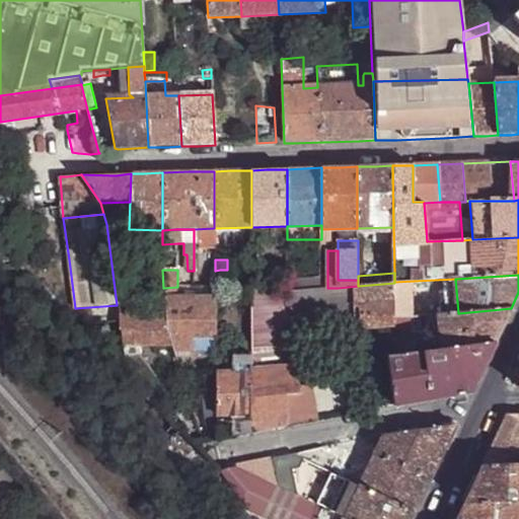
[(321,280),(287,282),(287,285),(287,292),(321,289),(321,280)]
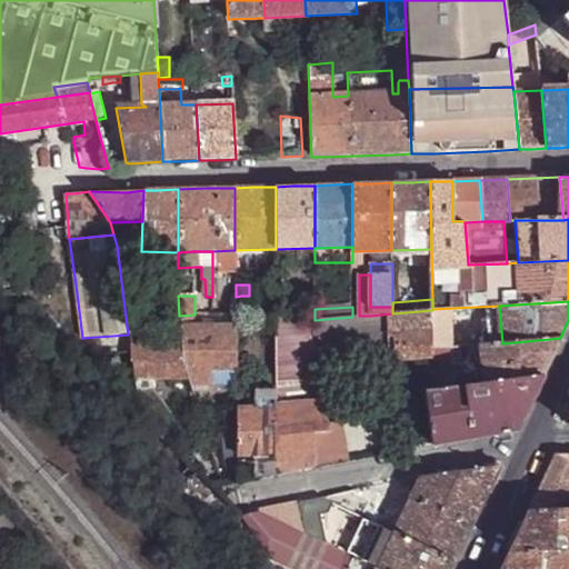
[(432,310),(433,350),(452,348),(456,348),(453,308),(432,309),(432,310)]
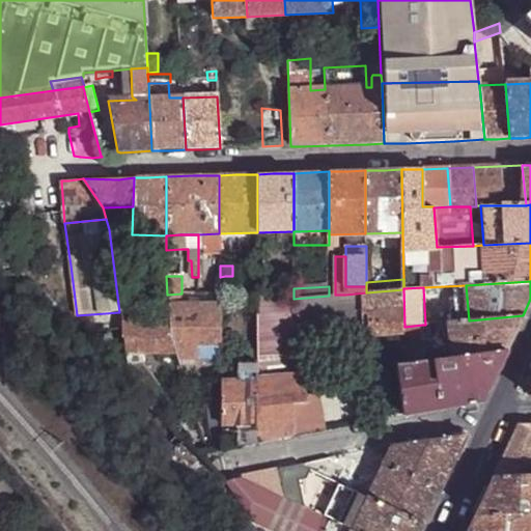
[(277,439),(367,421),(359,364),(290,374),(286,339),(296,326),(363,320),(364,335),(403,333),(404,327),(403,289),(366,292),(345,295),(335,295),(329,296),(294,299),(294,291),(257,296),(257,384),(256,442),(257,442),(277,439)]
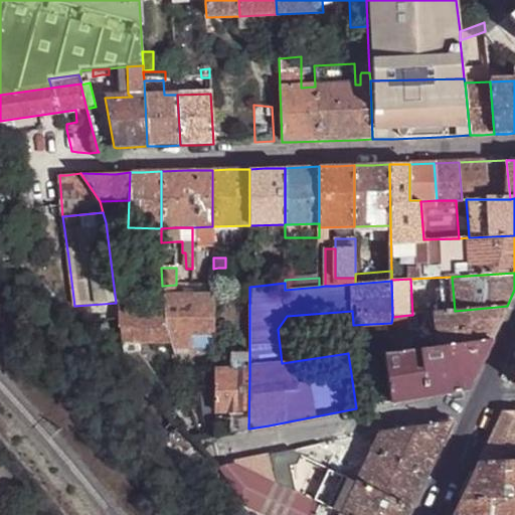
[(162,286),(161,296),(176,295),(176,285),(162,286)]
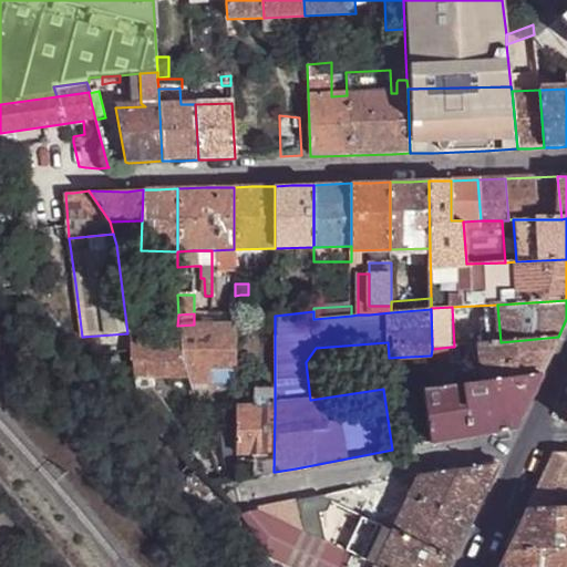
[(177,344),(187,379),(235,380),(235,364),(235,325),(229,323),(194,325),(177,326),(177,344)]
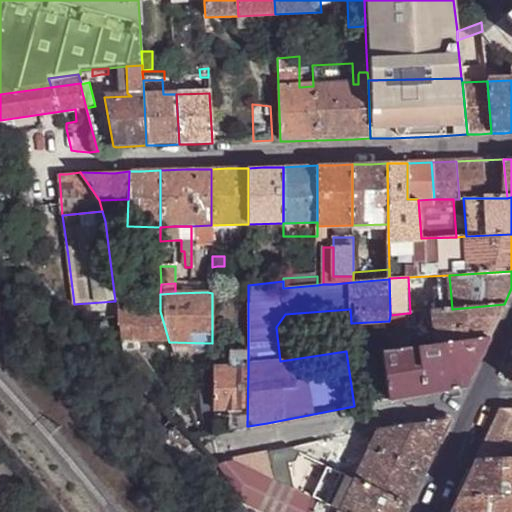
[(223,293),(212,293),(212,329),(223,329),(223,293)]
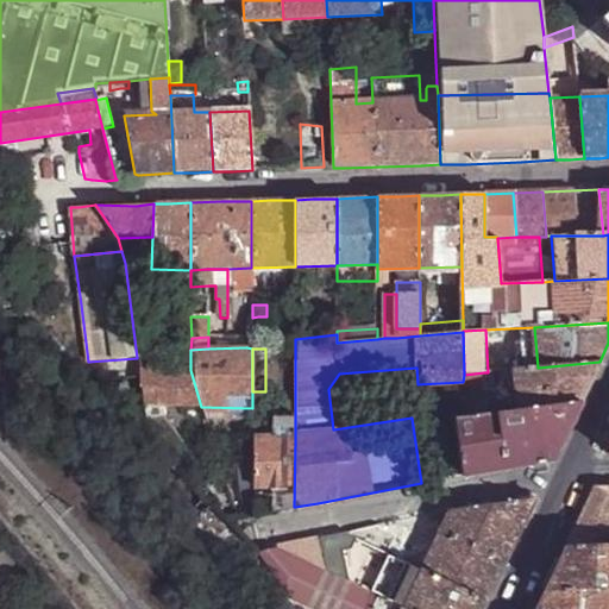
[(181,370),(190,370),(190,350),(181,350),(181,370)]
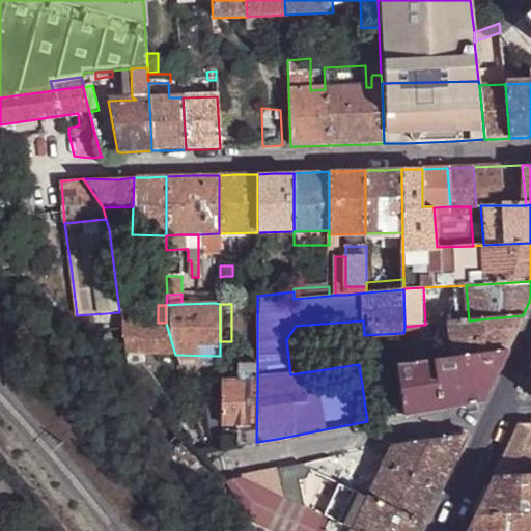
[(452,359),(506,353),(514,335),(523,315),(469,320),(449,323),(452,359)]
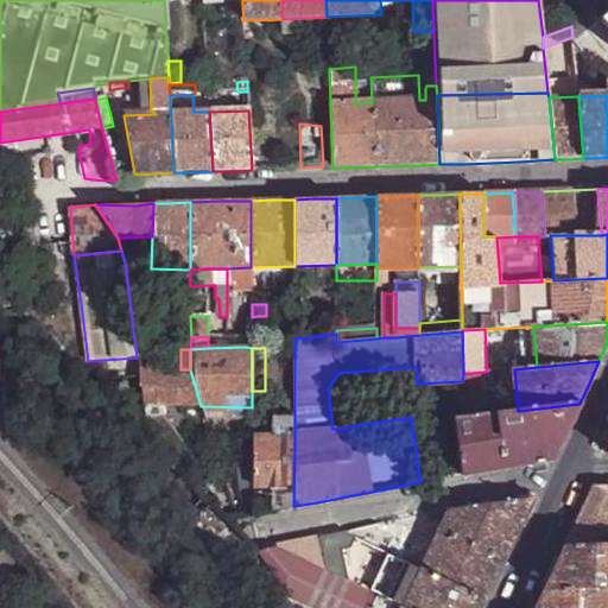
[(145,406),(201,406),(190,369),(181,369),(138,369),(145,406)]
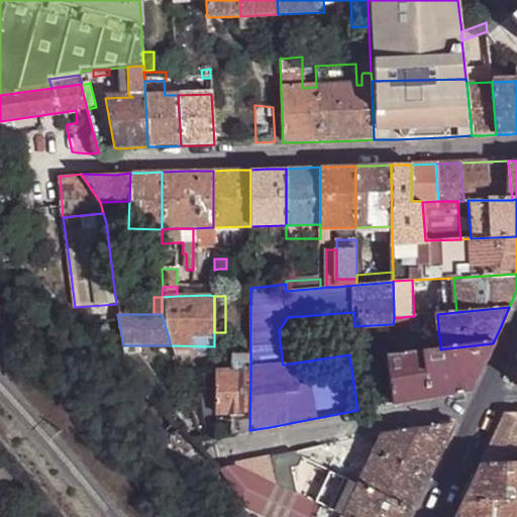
[(406,353),(406,339),(412,339),(411,316),(394,318),(393,324),(394,347),(395,355),(406,353)]
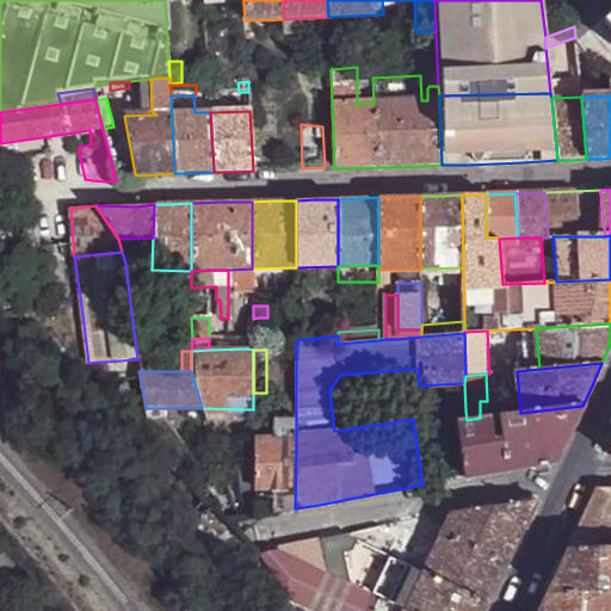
[(567,438),(582,406),(520,413),(498,417),(500,442),(493,443),(489,417),(480,418),(467,420),(458,421),(466,479),(511,470),(555,463),(567,438)]
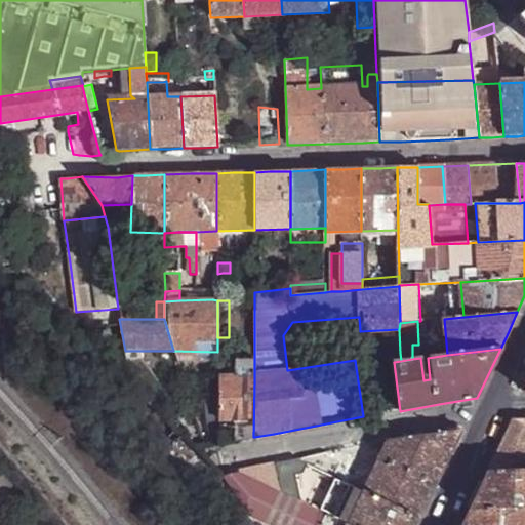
[(176,362),(217,362),(217,358),(217,352),(173,351),(176,362)]
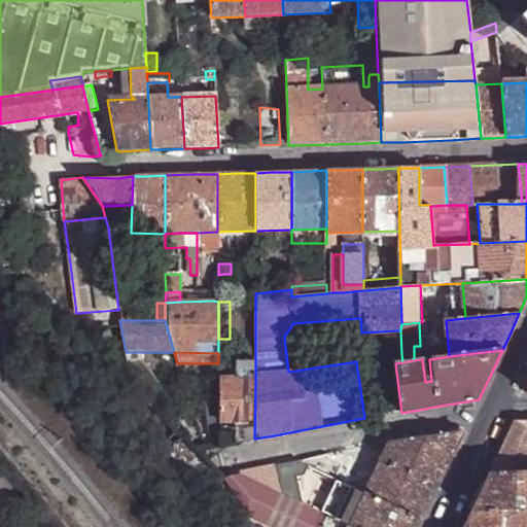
[(218,408),(218,421),(225,421),(236,421),(237,427),(225,427),(225,433),(218,433),(218,446),(246,442),(255,440),(255,438),(254,438),(255,381),(218,381),(218,408)]
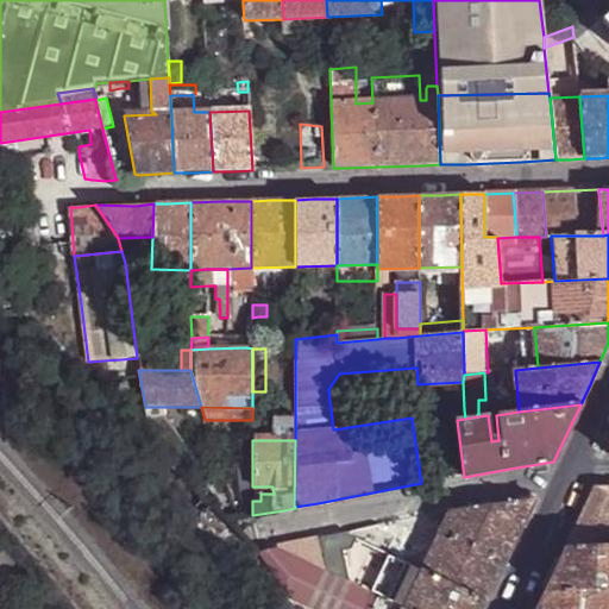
[(246,516),(252,515),(252,501),(253,494),(252,487),(252,471),(240,471),(246,516)]
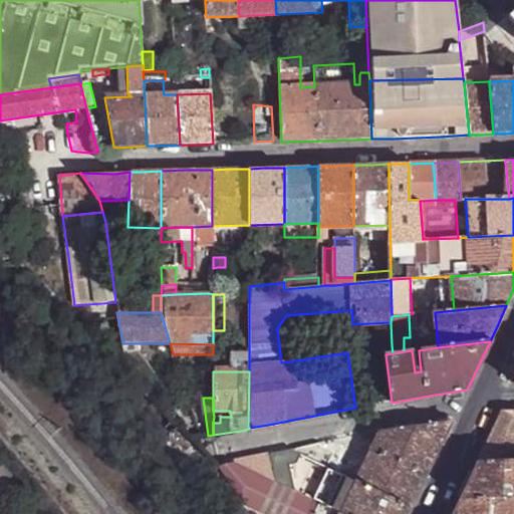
[(513,410),(502,411),(491,434),(478,463),(513,460),(513,410)]
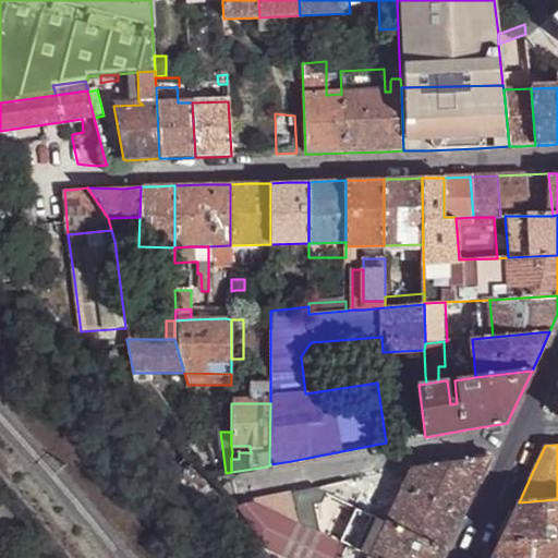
[(412,466),(386,522),(445,552),(464,510),(487,462),(484,457),(412,466)]
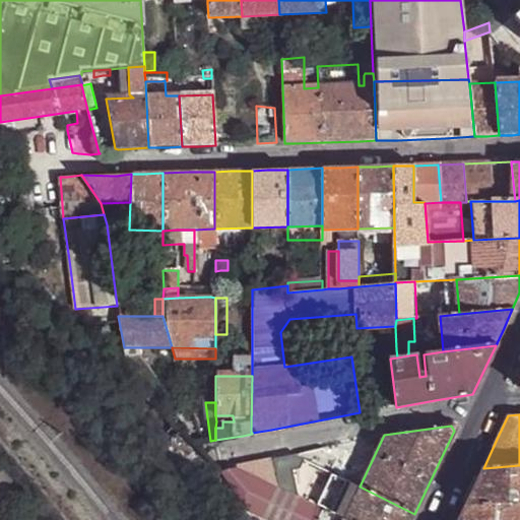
[(349,443),(337,445),(345,453),(349,443)]
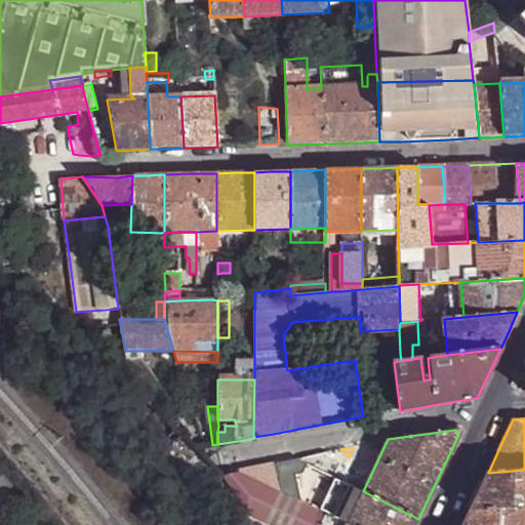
[(340,449),(297,460),(350,485),(357,489),(369,462),(349,457),(340,449)]
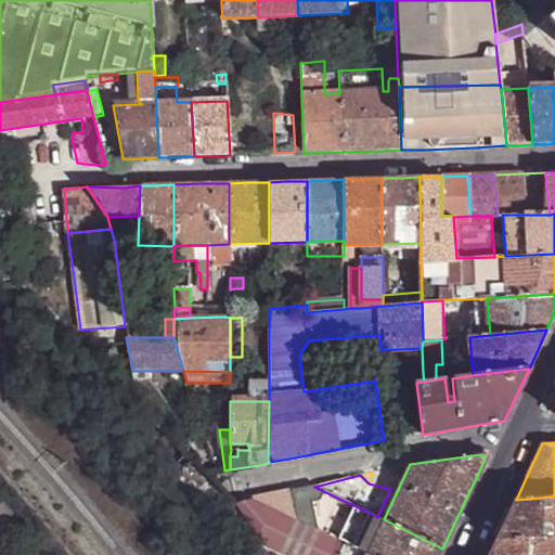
[(282,493),(250,500),(281,514),(282,493)]
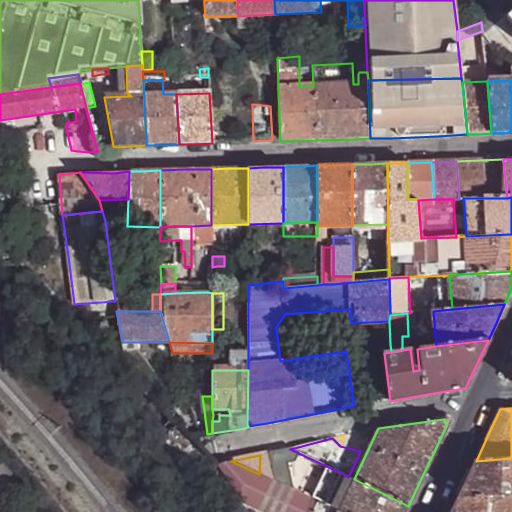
[(511,458),(476,461),(466,481),(459,497),(511,493),(511,458)]
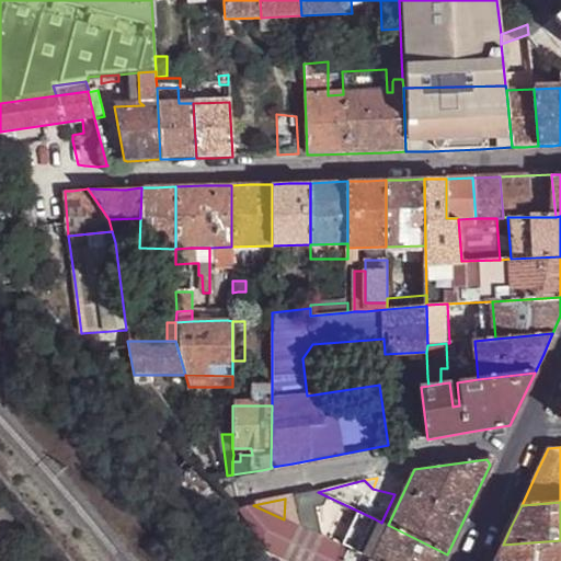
[(240,515),(266,552),(283,560),(370,560),(343,548),(284,519),(253,505),(233,508),(239,515),(240,515)]
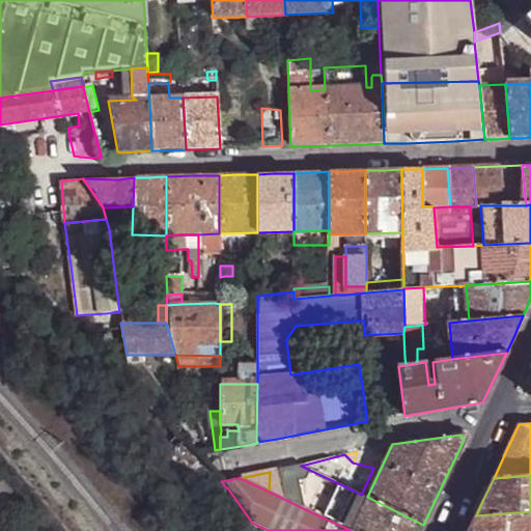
[(325,519),(351,530),(420,530),(423,525),(367,497),(361,495),(354,491),(346,506),(334,500),(325,519)]
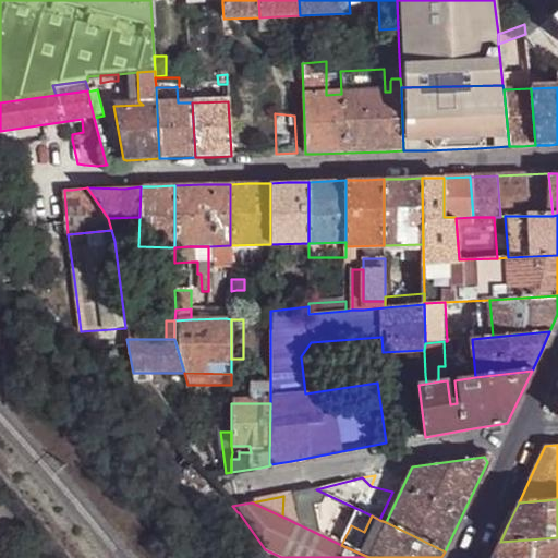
[(557,557),(557,537),(500,542),(493,556),(492,557),(557,557)]
